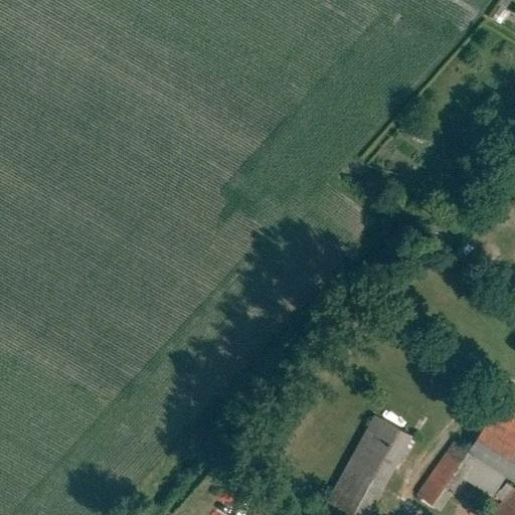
[(514,480),(514,403),(503,396),(468,452),(504,474),(514,480)]
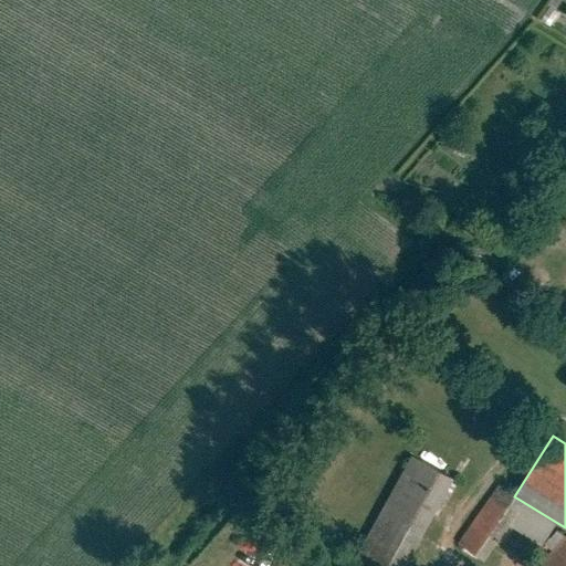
[(413,457),(353,564),(356,565),(402,565),(453,479),(413,457)]
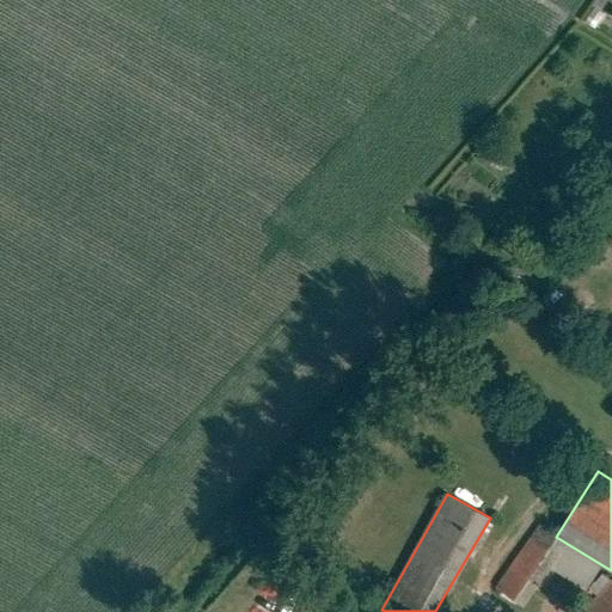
[(583,588),(599,563),(556,537),(539,526),(524,549),(551,567),(583,588)]
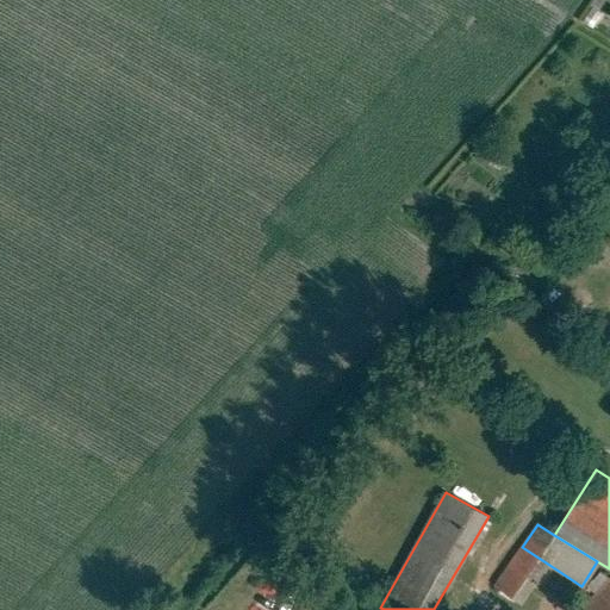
[(549,565),(522,547),(495,586),(521,604),(549,565)]
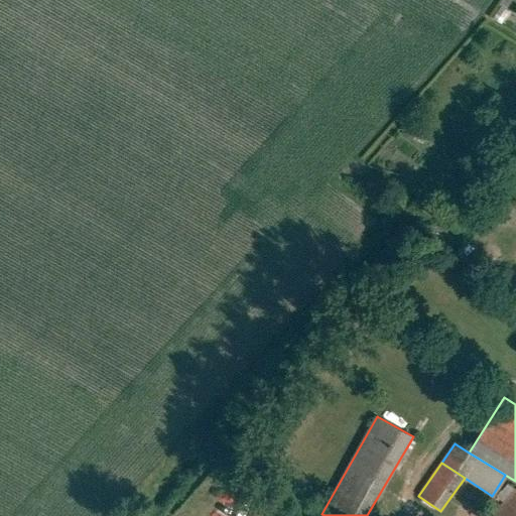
[(505,503),(494,515),(515,515),(515,490),(515,491),(509,484),(498,497),(505,503)]
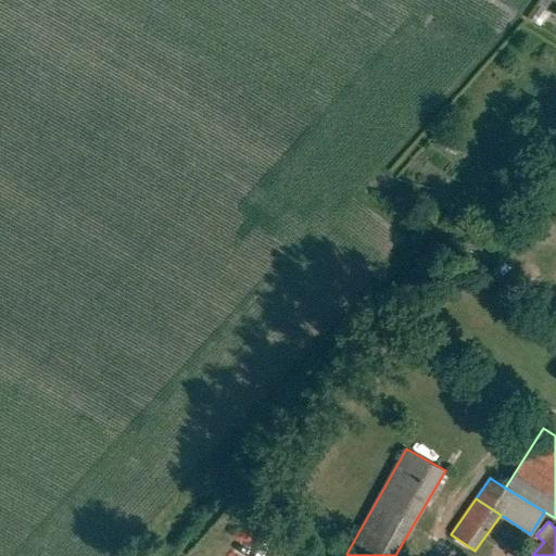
All buildings are outlined.
